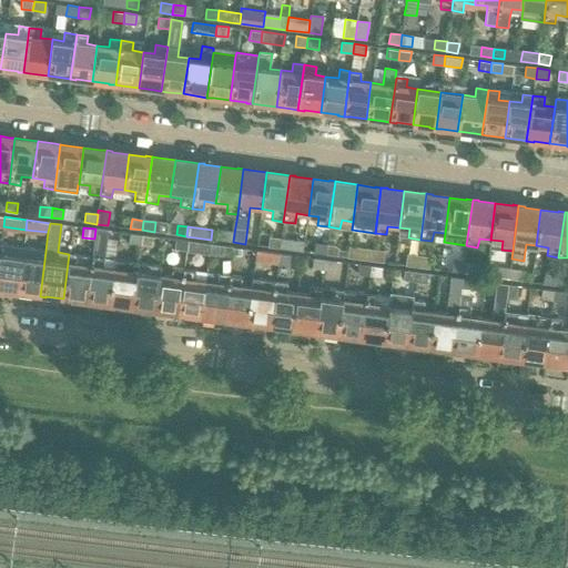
[(95,229),(94,239),(107,241),(108,231),(95,229)]
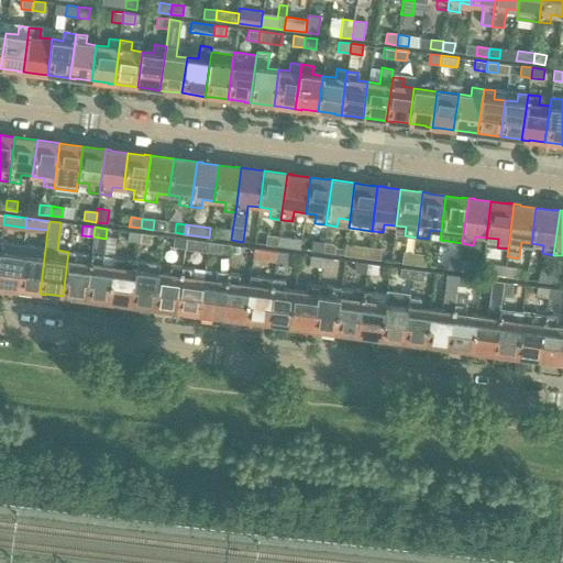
[(220,239),(231,240),(232,231),(221,229),(220,239)]
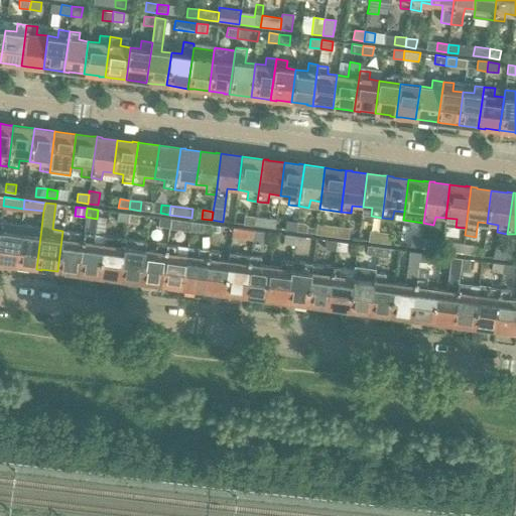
[(116,222),(127,223),(128,214),(118,212),(116,222)]
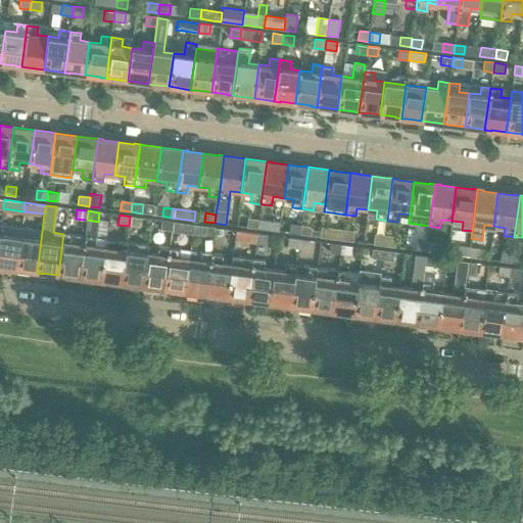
[(130,217),(129,226),(140,227),(141,218),(130,217)]
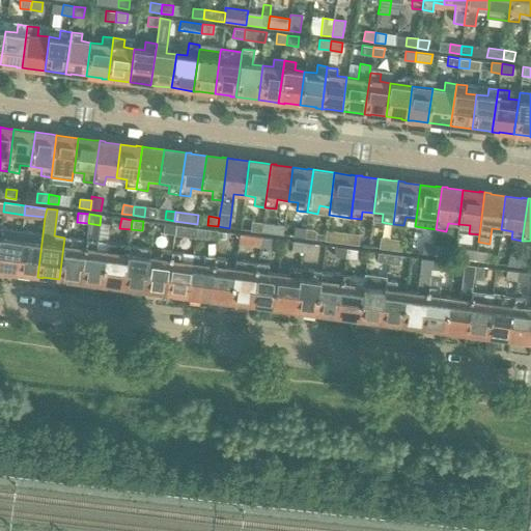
[(250,230),(261,232),(262,223),(252,222),(250,230)]
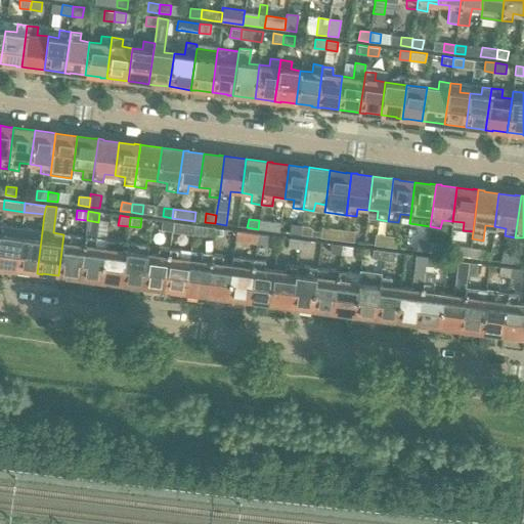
[(85,278),(100,281),(105,239),(96,238),(98,222),(87,220),(85,237),(79,279),(84,279),(85,278)]
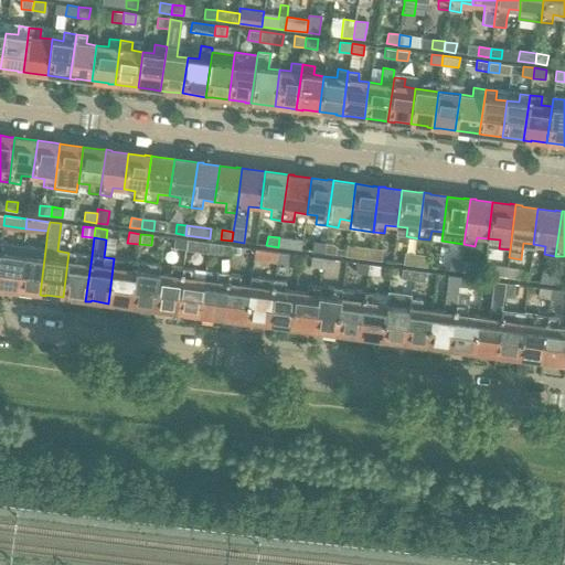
[(279,237),(278,247),(300,249),(301,241),(279,237)]
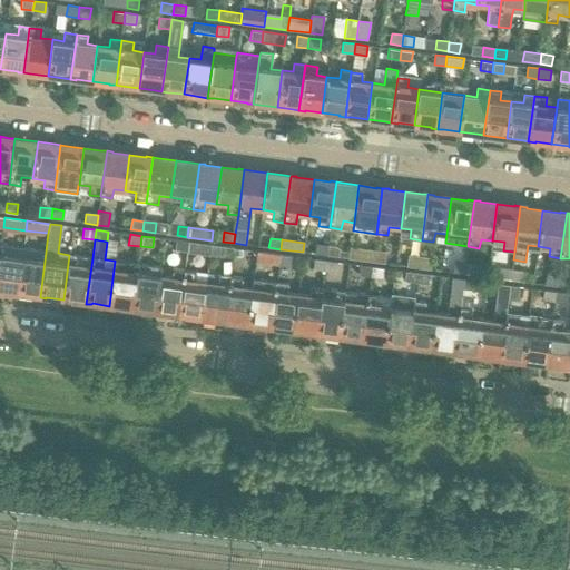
[(175,251),(187,252),(188,243),(176,241),(175,251)]
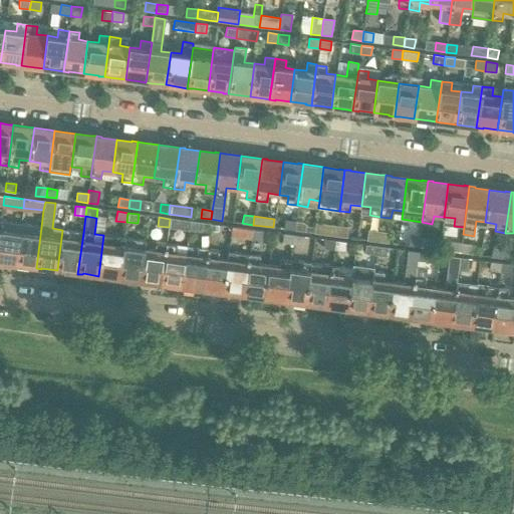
[(169,227),(189,230),(191,221),(170,219),(169,227)]
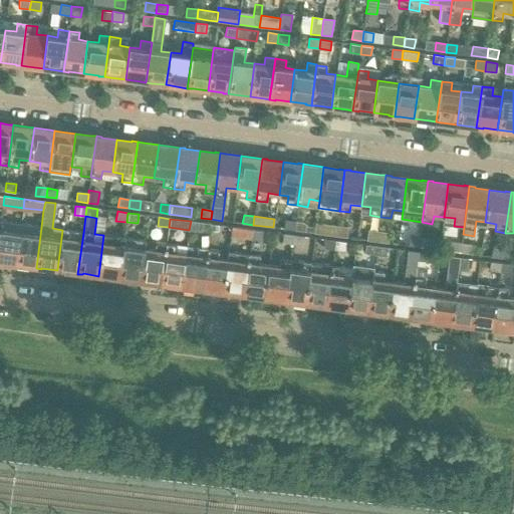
[(284,229),(294,230),(295,222),(285,220),(284,229)]
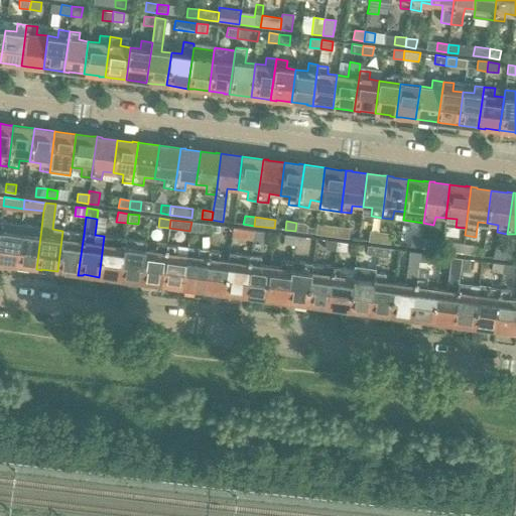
[(189,231),(210,234),(212,225),(191,222),(189,231)]
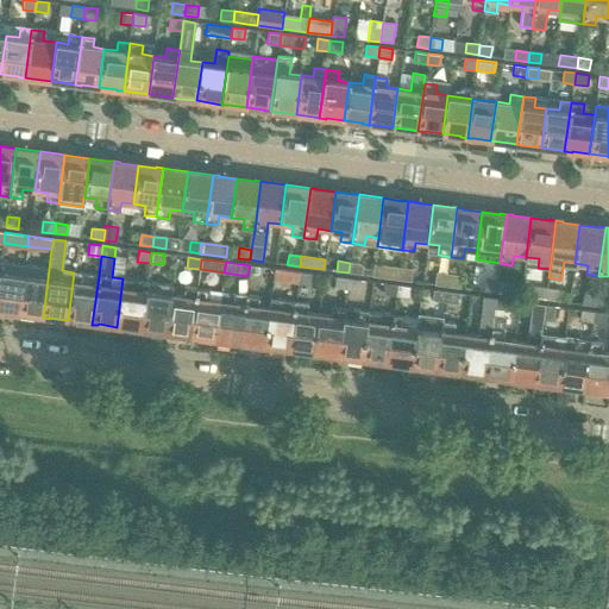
[(0,311),(19,314),(25,265),(13,264),(0,263),(0,264),(0,312),(0,311)]
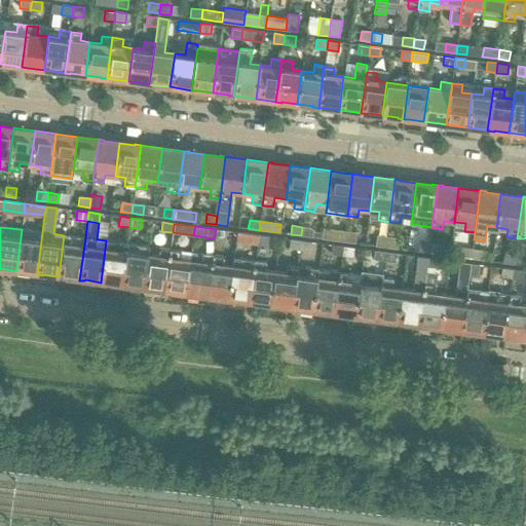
[(302,227),(301,235),(312,237),(313,228),(302,227)]
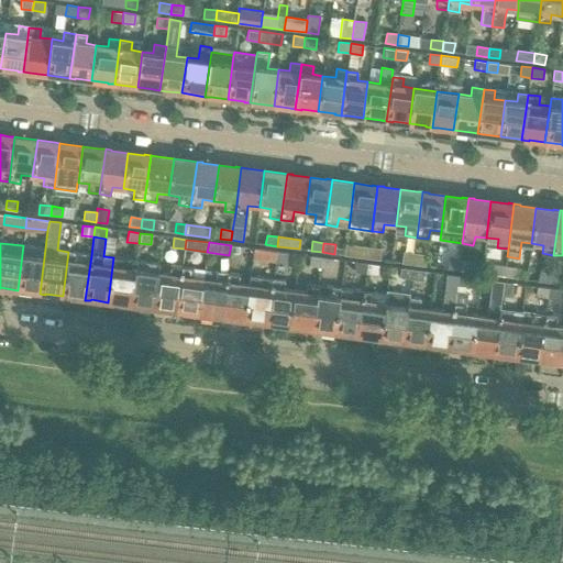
[(33,293),(40,294),(45,249),(23,245),(18,290),(33,293)]
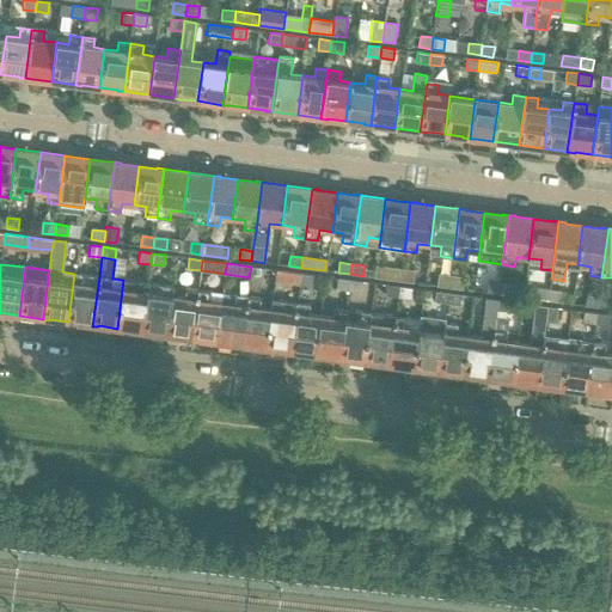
[(387,279),(401,281),(402,270),(389,269),(387,279)]
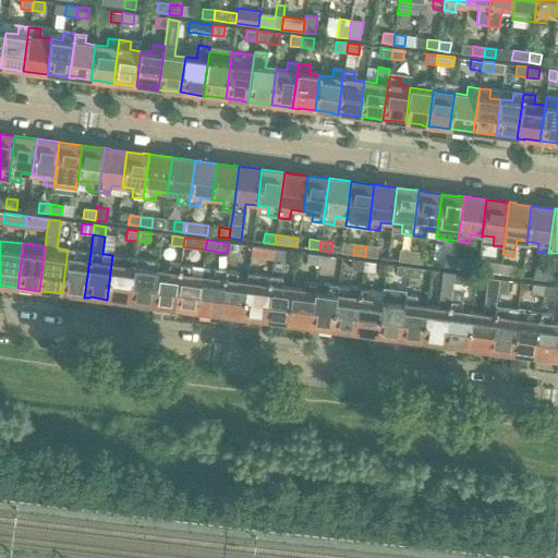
[(251,256),(273,259),(274,250),(252,246),(251,256)]
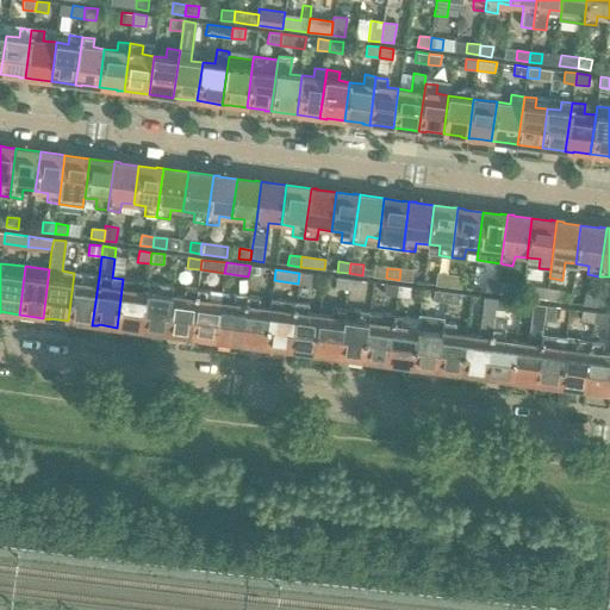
[(400,269),(399,280),(411,281),(412,272),(400,269)]
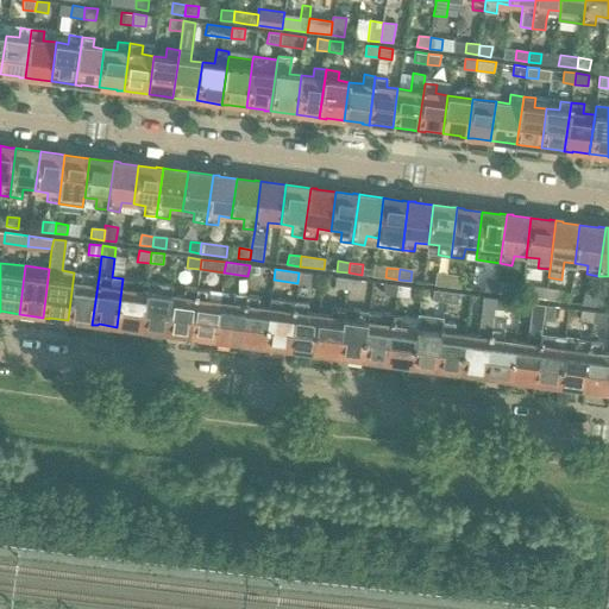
[(85,324),(92,325),(99,276),(74,272),(68,320),(85,322),(85,324)]
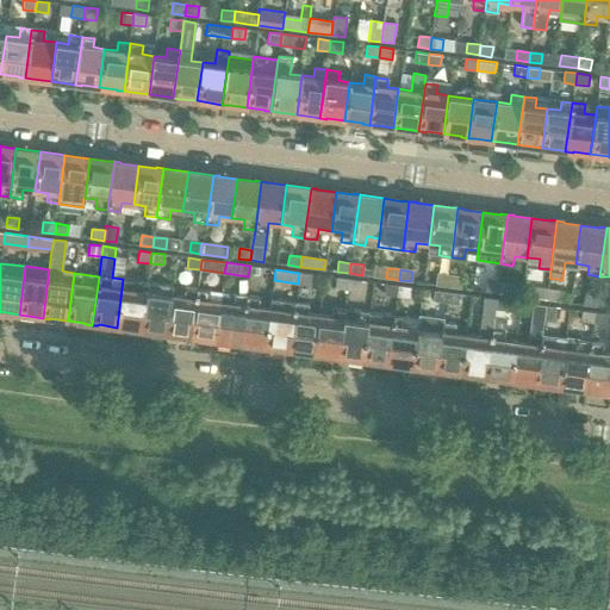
[(299,273),(298,284),(310,285),(311,274),(299,273)]
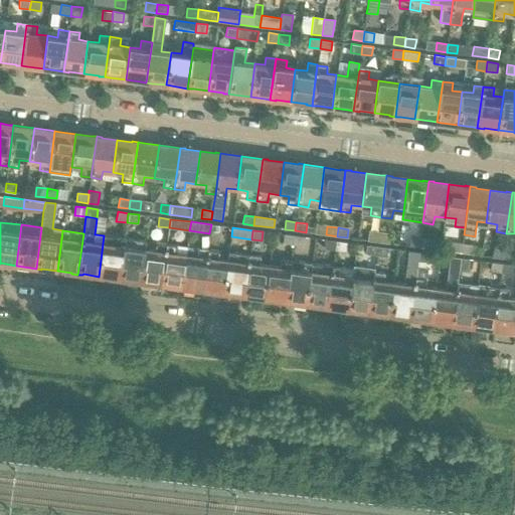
[(366,240),(377,241),(378,233),(368,231),(366,240)]
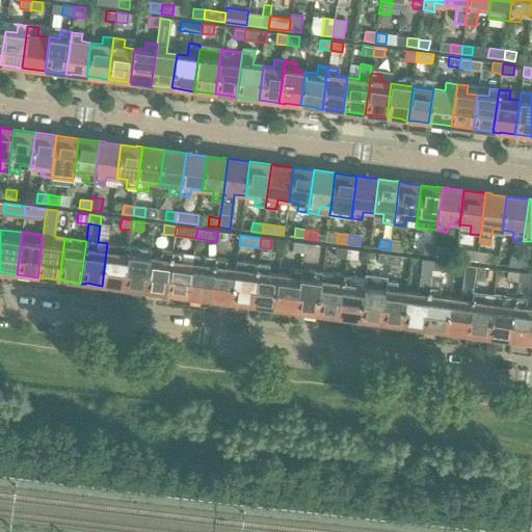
[(391,241),(390,249),(401,251),(402,242),(391,241)]
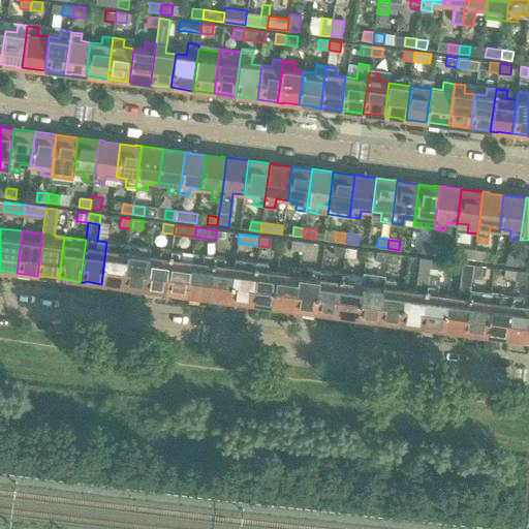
[(290,250),(301,251),(302,242),(291,241),(290,250)]
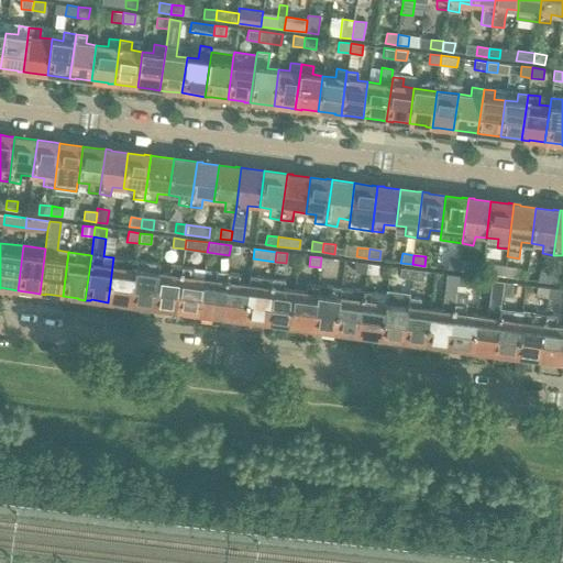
[(124,305),(130,306),(136,261),(113,257),(108,302),(124,305)]
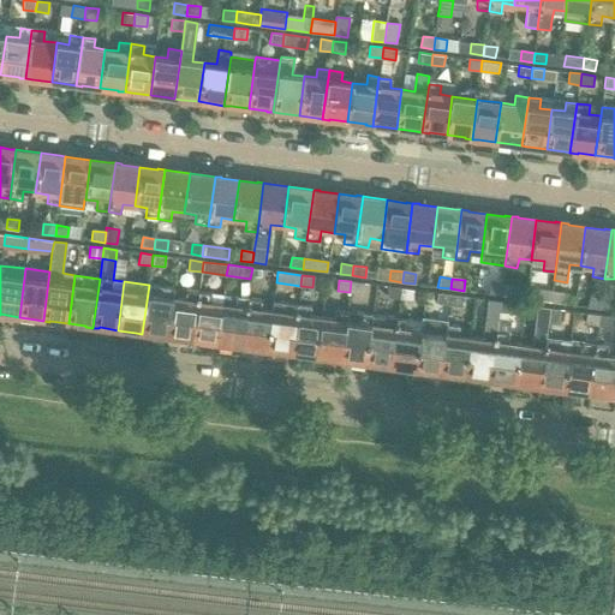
[(351,281),(350,292),(363,294),(364,284),(351,281)]
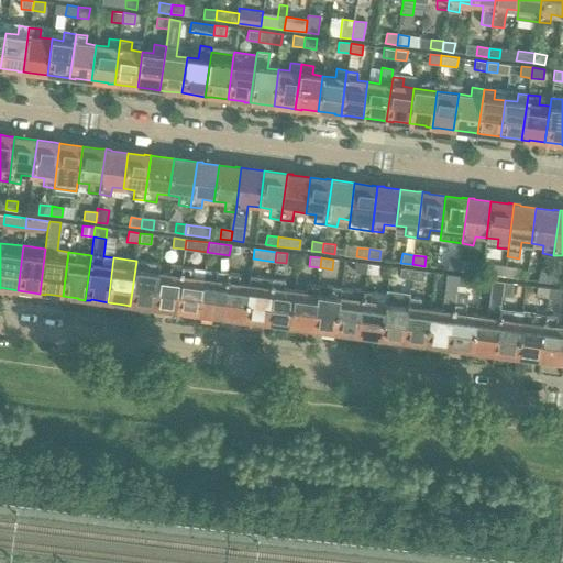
[(446,269),(459,271),(460,261),(448,260),(446,269)]
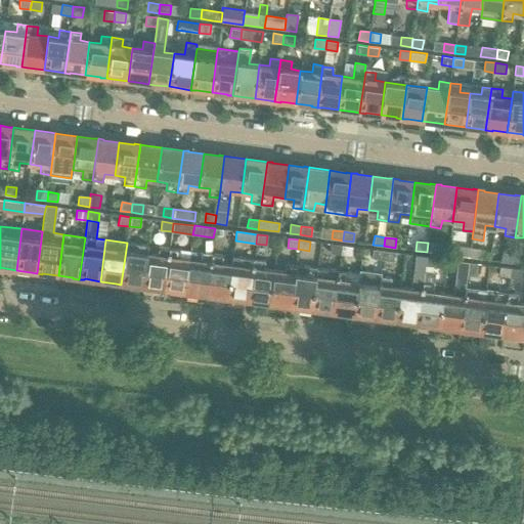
[(127,285),(142,287),(147,254),(148,246),(127,243),(121,285),(127,286),(127,285)]
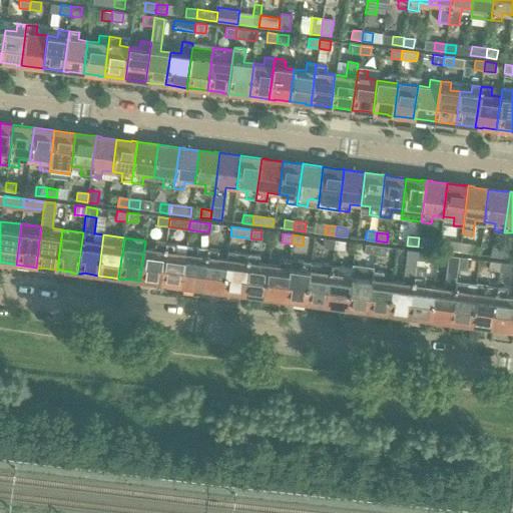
[(419,237),(418,246),(428,247),(429,239),(419,237)]
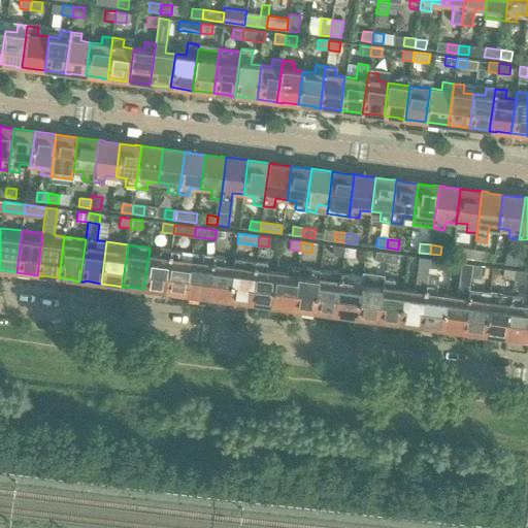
[(332,255),(343,256),(344,248),(333,245),(332,255)]
